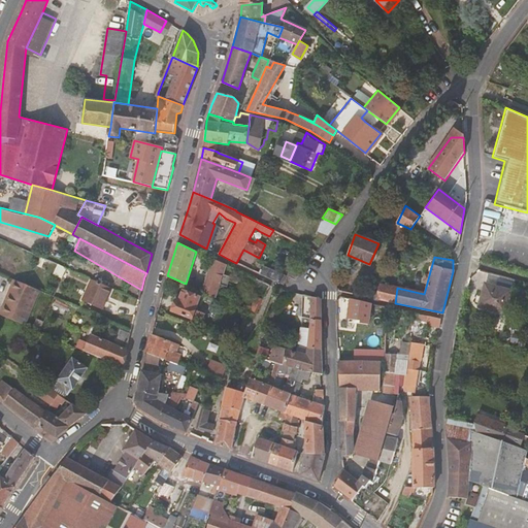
[(226,265),(212,259),(202,291),(212,295),(216,297),(226,265)]
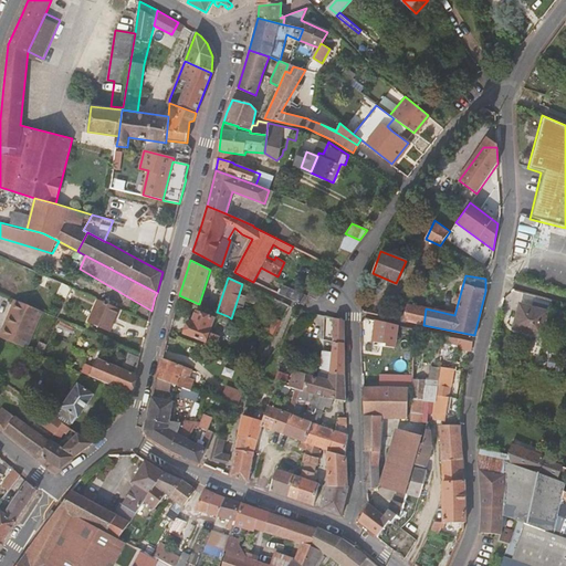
[(284,286),(281,294),(304,304),(307,297),(284,286)]
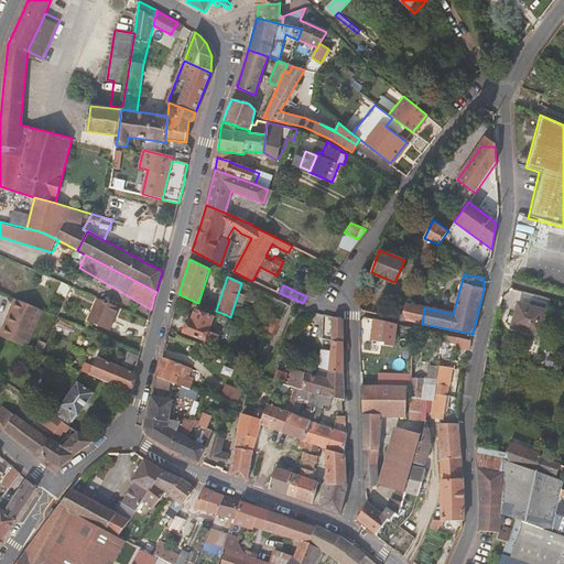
[(320,293),(321,291),(311,288),(306,295),(316,300),(320,293)]
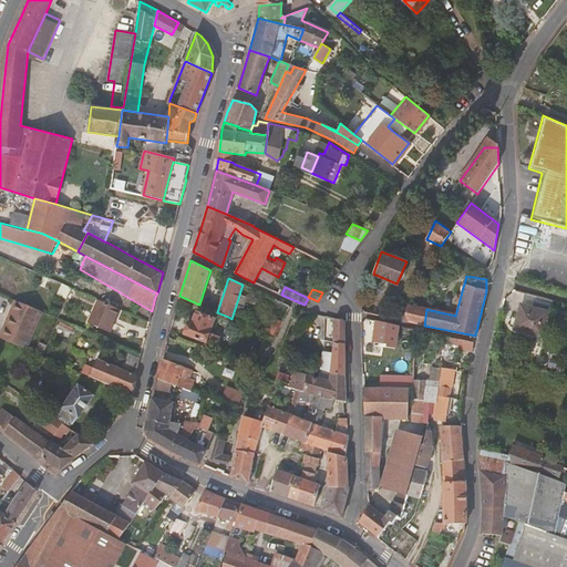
[(410,296),(403,321),(424,326),(426,309),(418,308),(421,294),(412,291),(410,296)]
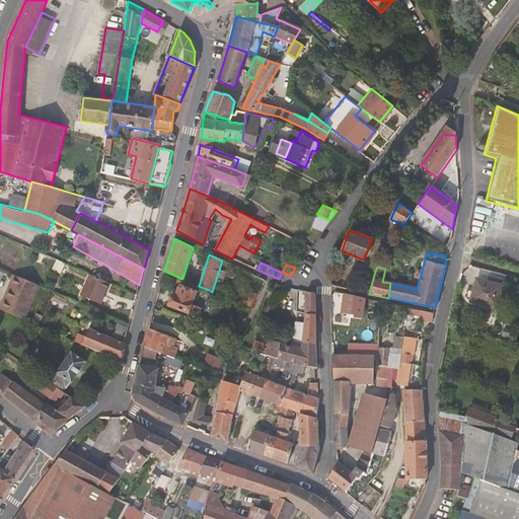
[(109,281),(92,273),(82,294),(100,302),(109,281)]
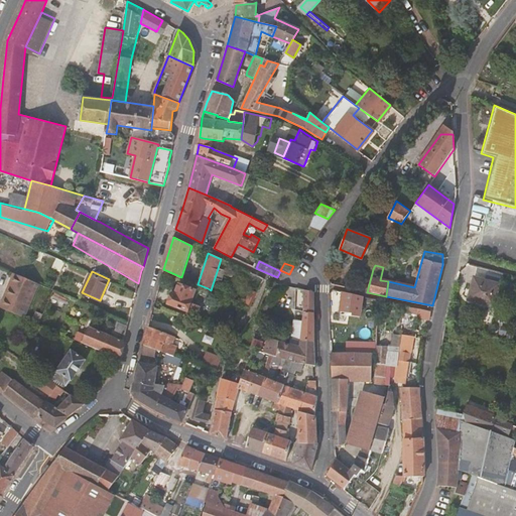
[(41,283),(18,273),(4,307),(27,317),(41,283)]
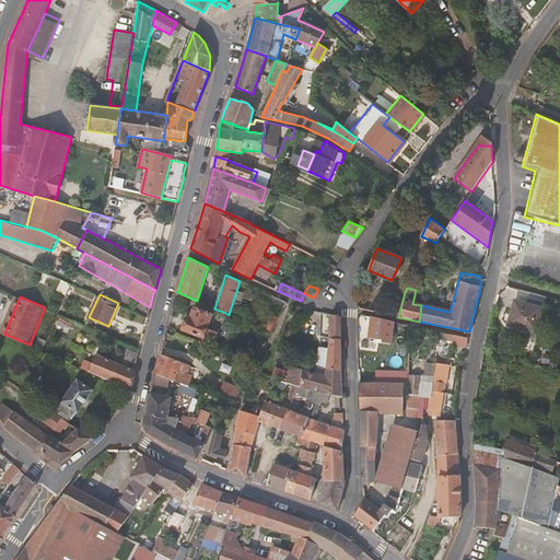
[(548,308),(521,301),(514,326),(541,333),(548,308)]
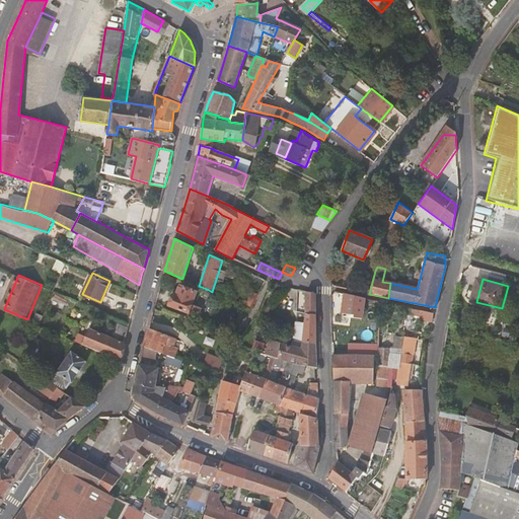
[(175,294),(172,293),(171,296),(172,297),(169,306),(197,317),(201,308),(191,304),(196,293),(179,286),(175,294)]
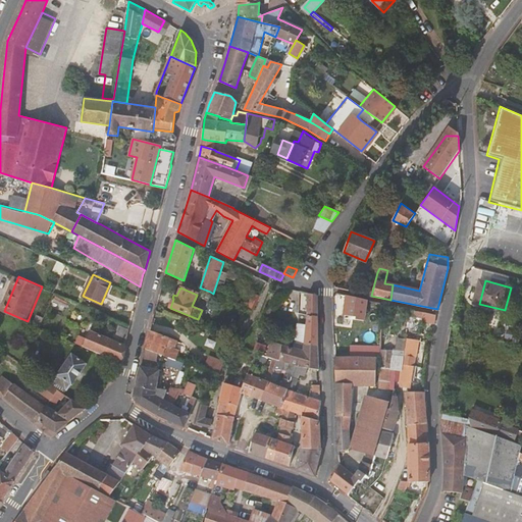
[(306,317),(303,344),(318,346),(317,296),(307,293),(306,317)]
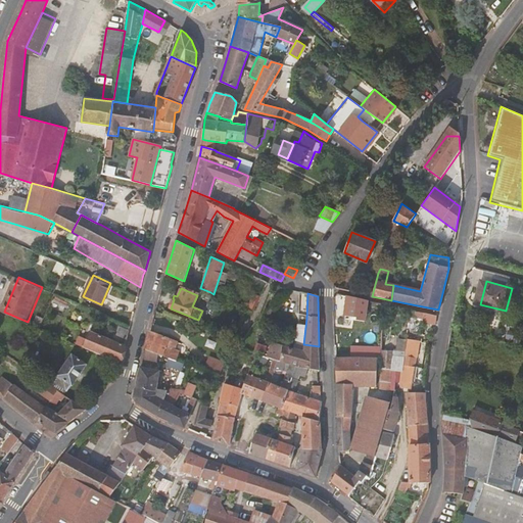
[(54,297),(53,296),(52,299),(66,306),(68,302),(55,295),(54,297)]
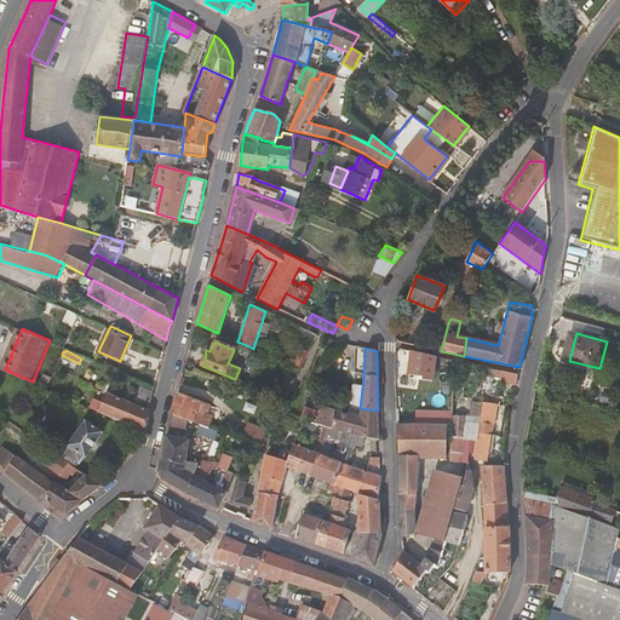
[(434,356),(411,350),(408,372),(414,373),(414,378),(430,380),(434,356)]
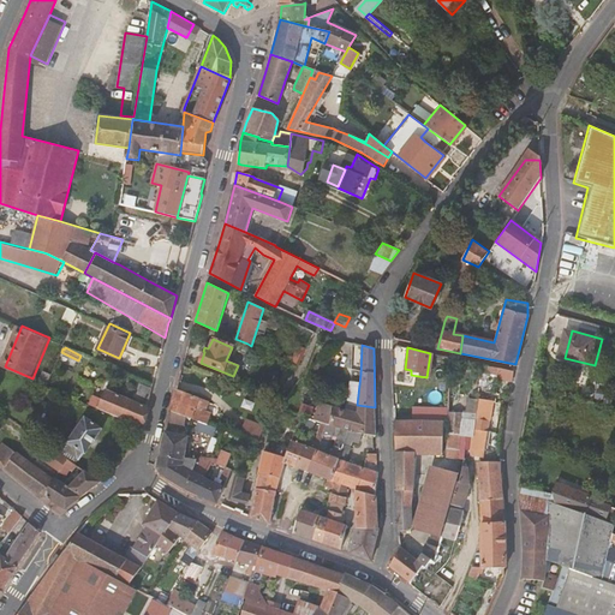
[(497,368),(483,364),(482,374),(496,377),(497,368)]
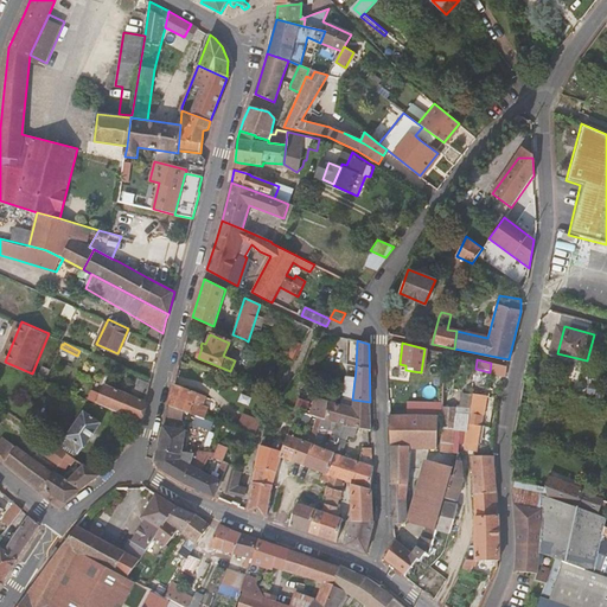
[(506,366),(491,363),(490,372),(505,375),(506,366)]
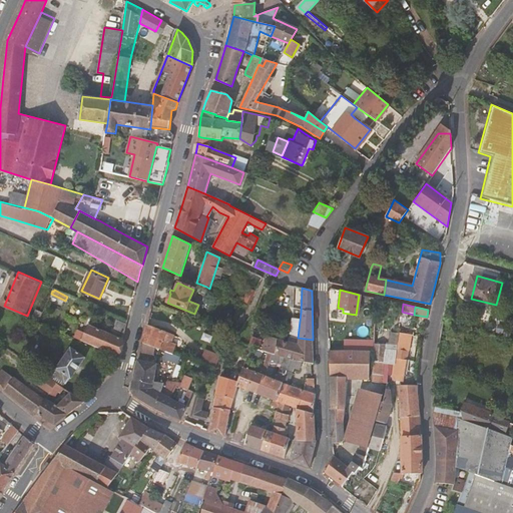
[(124,339),(123,338),(88,324),(84,335),(79,333),(77,337),(116,353),(119,355),(124,339)]
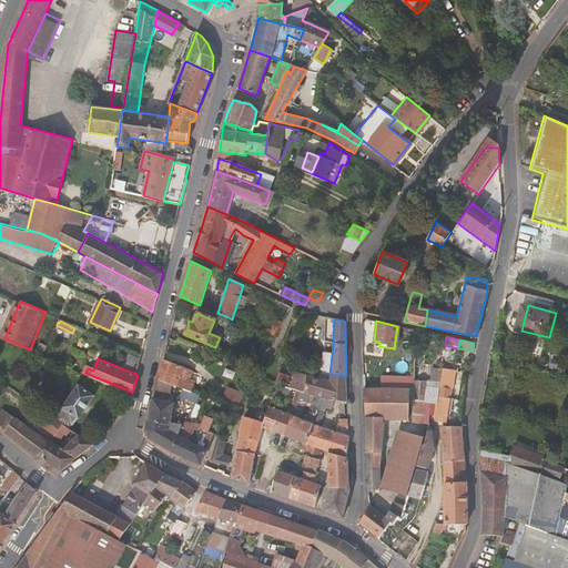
[(191,371),(163,359),(158,378),(165,382),(191,392),(192,388),(194,382),(185,377),(185,375),(189,376),(191,371)]
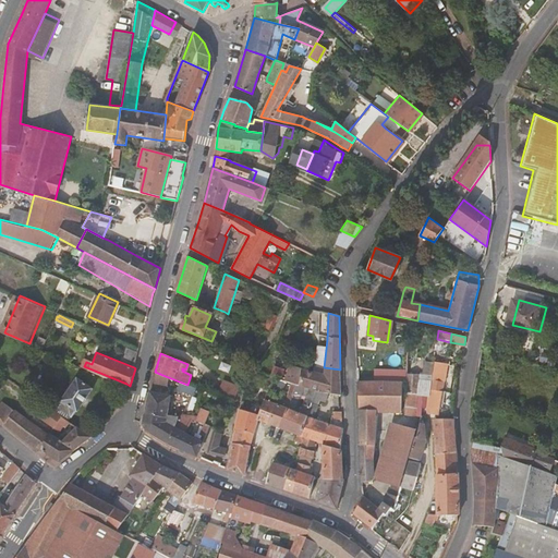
[(264,368),(263,372),(273,375),(276,377),(278,370),(268,366),(267,370),(264,368)]
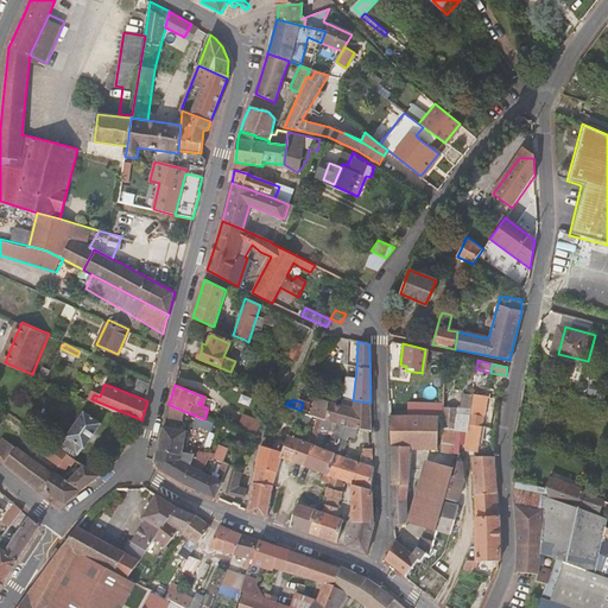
[(371,403),(353,400),(352,409),(328,401),(327,405),(315,401),(310,413),(322,418),(344,424),(371,429),(371,403)]
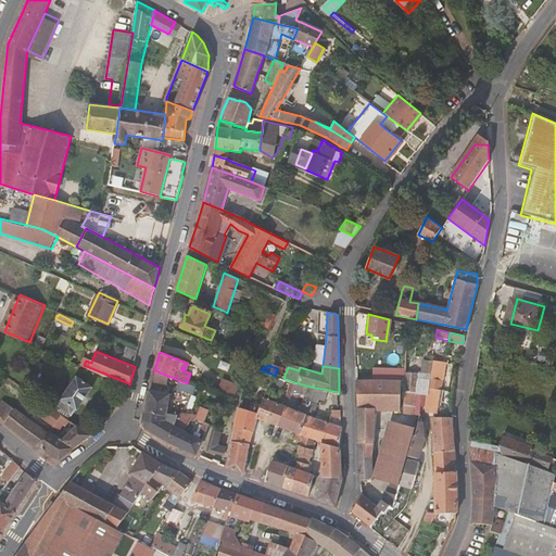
[(19,383),(0,370),(0,377),(14,389),(19,383)]
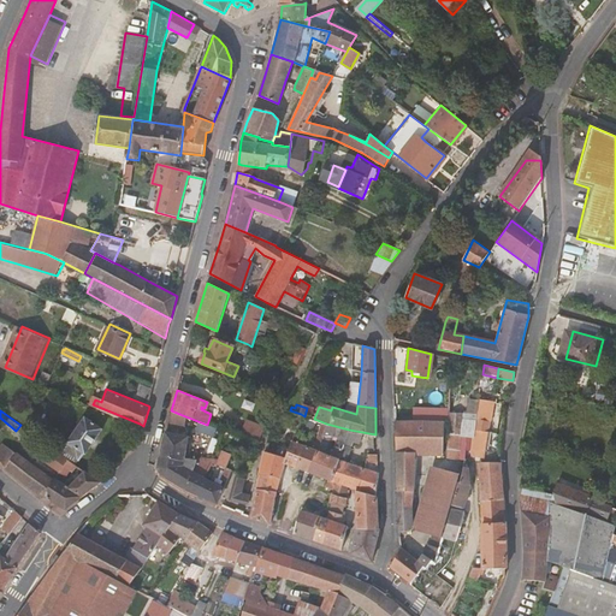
[(179,414),(171,410),(169,422),(167,425),(176,427),(179,414)]
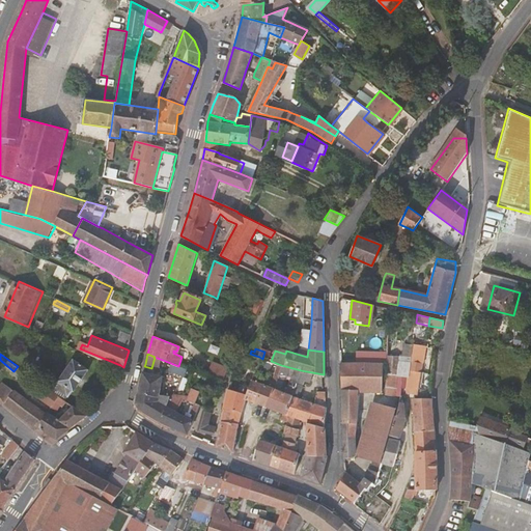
[(411,356),(398,356),(397,374),(409,375),(411,356)]
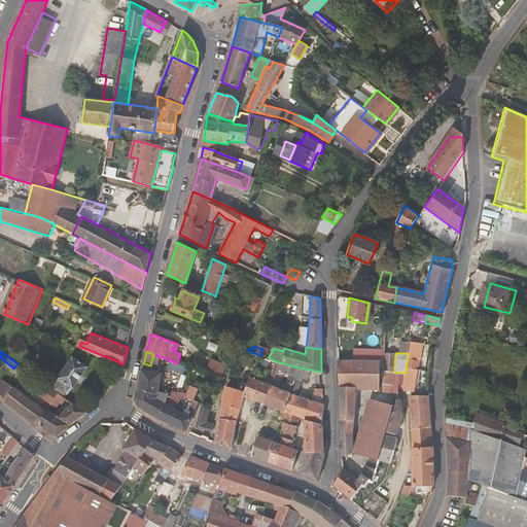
[(73,355),(59,377),(60,378),(56,383),(68,392),(73,386),(73,387),(88,366),(73,355)]
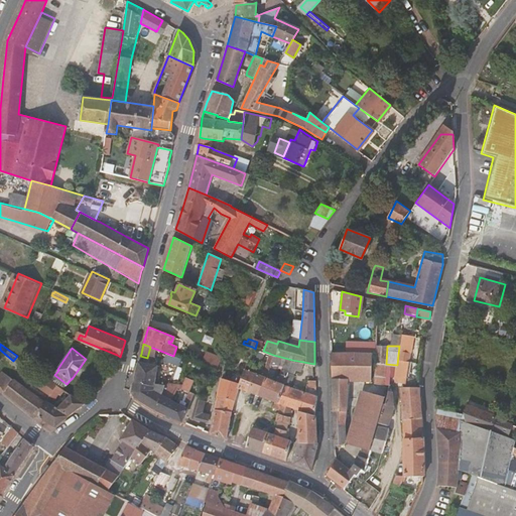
[(342,353),(331,352),(334,443),(343,443),(344,443),(344,442),(345,426),(346,406),(348,386),(348,380),(361,380),(360,386),(374,386),(374,383),(374,379),(371,379),(372,354),(359,353),(342,353)]
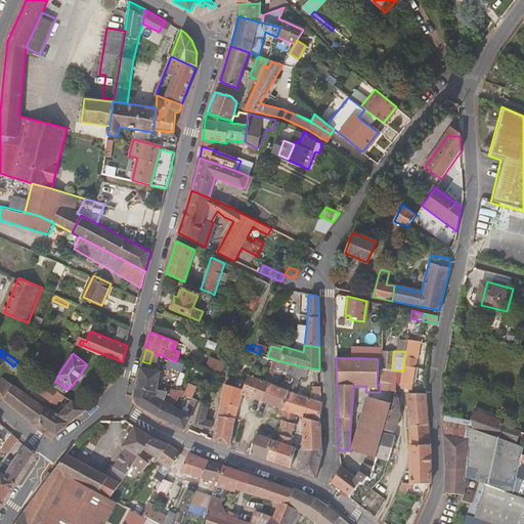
[(263,400),(278,406),(281,407),(288,390),(297,365),(277,360),(269,383),(263,400)]
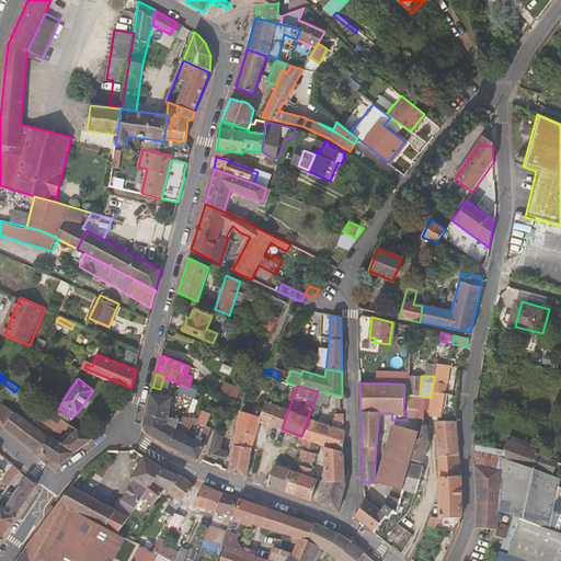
[(171,398),(151,392),(144,425),(145,426),(147,431),(171,447),(198,458),(204,445),(186,435),(196,423),(205,425),(209,412),(201,410),(197,418),(179,411),(178,414),(168,413),(171,398)]
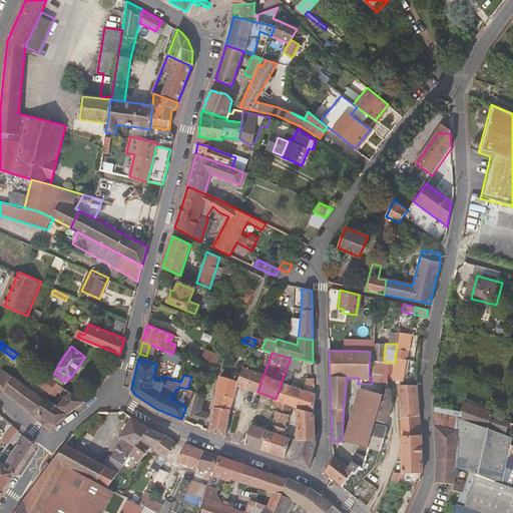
[(403,382),(407,360),(398,359),(396,373),(396,377),(397,380),(403,382)]
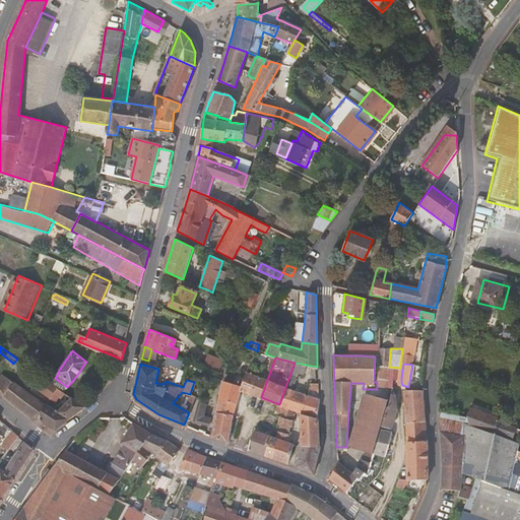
[(387,367),(378,367),(378,378),(386,378),(387,367)]
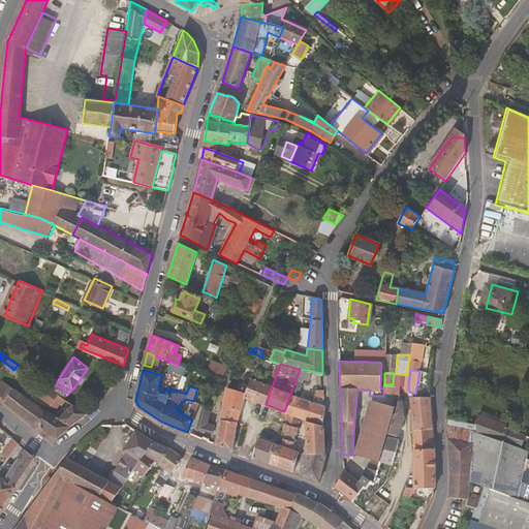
[(250,378),(244,394),(243,396),(266,404),(272,386),(258,381),(260,376),(256,374),(254,379),(250,378)]
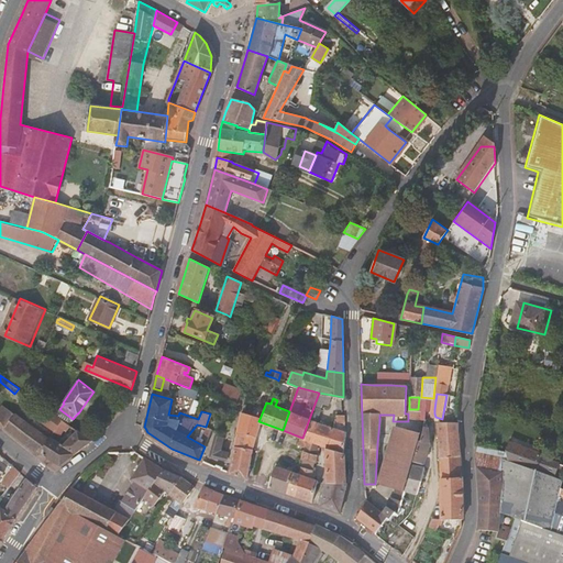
[(260,419),(242,412),(238,428),(234,448),(252,450),(255,430),(256,429),(258,421),(260,419)]
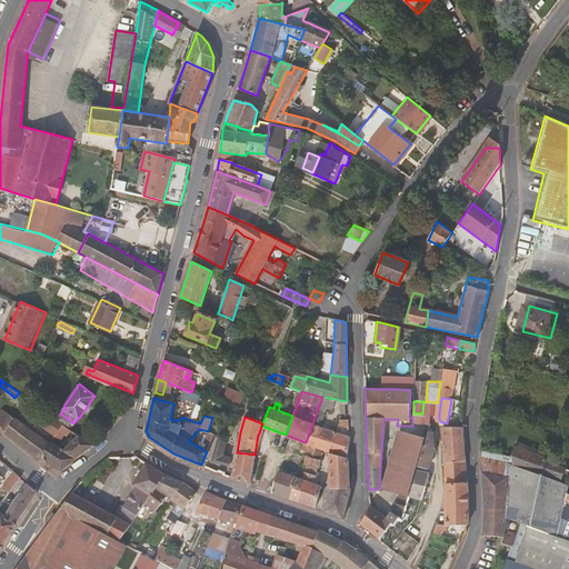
[(16,418),(8,431),(36,453),(42,458),(51,443),(16,418)]
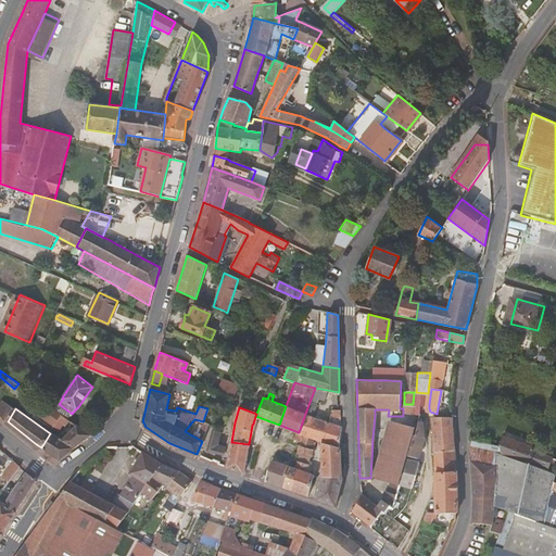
[(339,416),(339,411),(331,408),(329,414),(339,418),(339,416)]
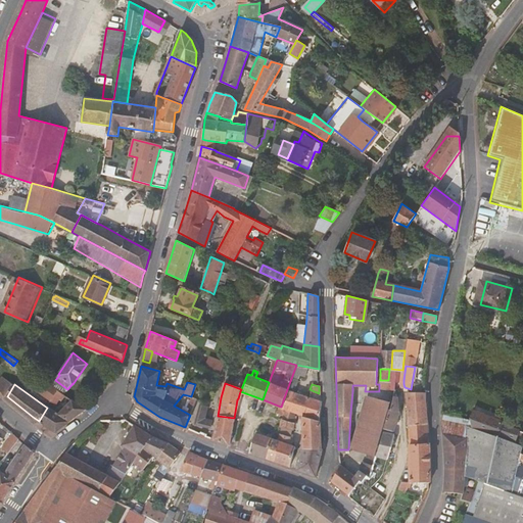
[(65,393),(58,388),(51,400),(56,403),(59,400),(60,401),(65,393)]
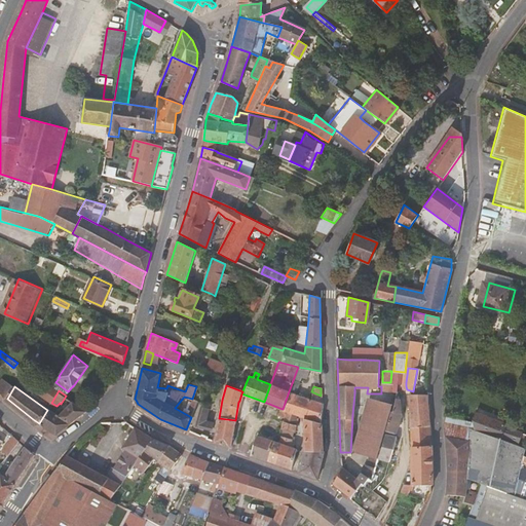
[(309,399),(289,391),(283,409),(296,414),(303,417),(305,417),(311,400),(309,399)]
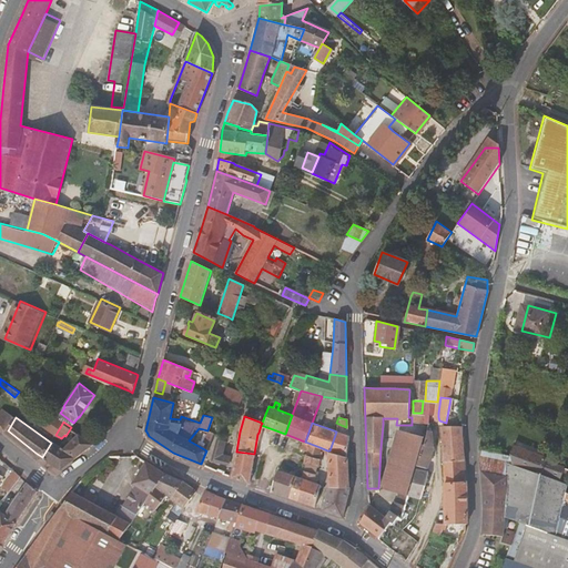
[(463,437),(462,429),(446,427),(440,426),(443,463),(464,460),(463,437)]
